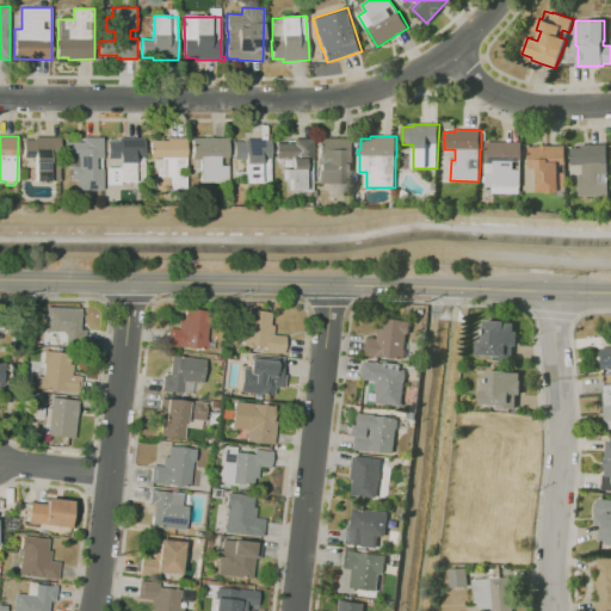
[(59,181),(35,181),(35,179),(34,179),(34,173),(35,173),(35,172),(34,172),(34,166),(35,166),(35,162),(34,162),(34,158),(23,158),(23,140),(34,140),(34,137),(60,137),(59,181)]
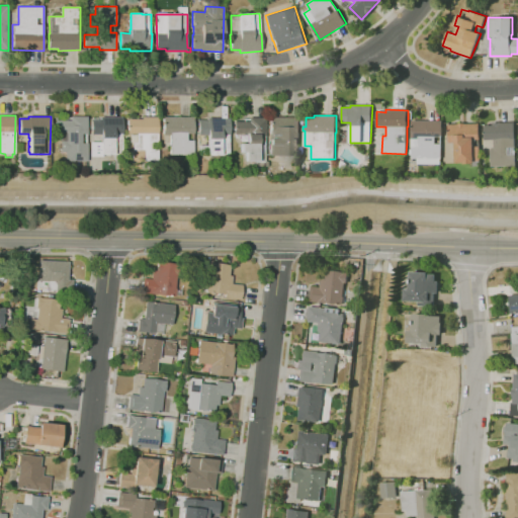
[(87,161),(65,161),(65,152),(61,152),(60,141),(59,141),(59,133),(56,133),(56,120),(67,120),(67,117),(70,116),(86,116),(87,135),(84,135),(84,134),(80,134),(80,143),(86,143),(87,161)]
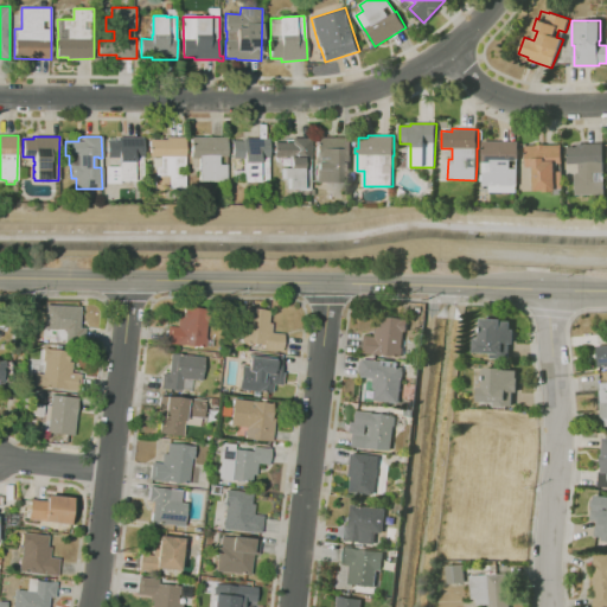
[(142,181),(120,181),(120,183),(106,183),(106,166),(119,167),(119,163),(116,163),(116,158),(107,158),(107,140),(108,140),(108,138),(117,138),(117,136),(144,138),(144,158),(142,158),(142,181)]
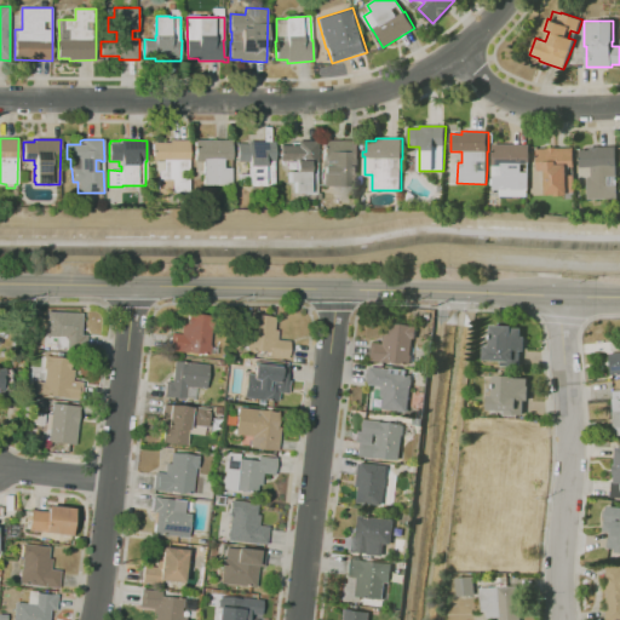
[(168,194),(160,194),(160,191),(156,191),(158,181),(159,181),(159,171),(153,171),(153,160),(151,160),(151,143),(170,143),(170,139),(189,141),(189,160),(188,160),(188,171),(179,170),(179,178),(188,178),(188,193),(168,191),(168,194)]
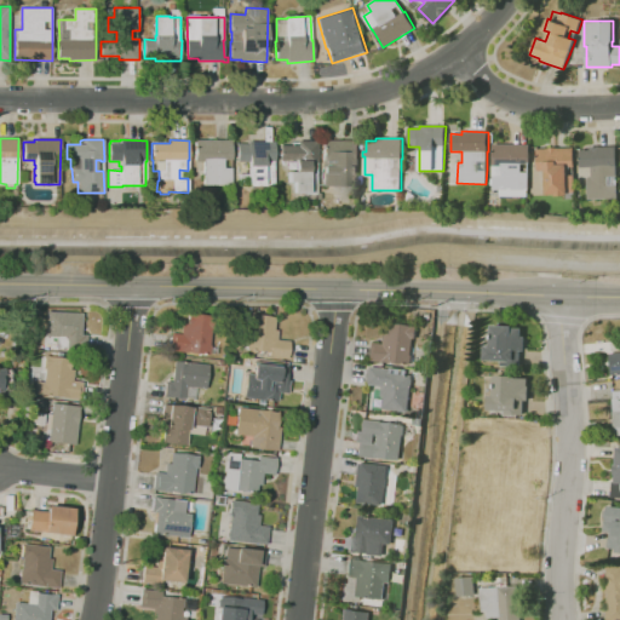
[(230,185),(204,185),(204,161),(195,161),(195,141),(231,141),(231,160),(223,160),(223,168),(230,168),(230,185)]
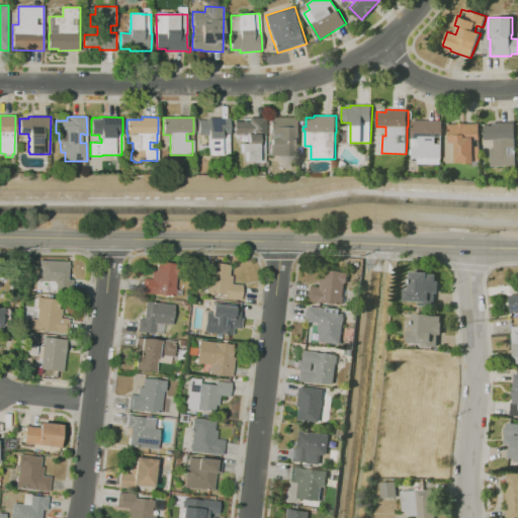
[(264,161),(244,161),(244,153),(240,153),(240,144),(247,144),(247,134),(234,134),(234,121),(249,121),(249,117),(265,117),(265,138),(263,138),(263,136),(258,136),(258,144),(257,144),(257,145),(264,145),(264,161)]
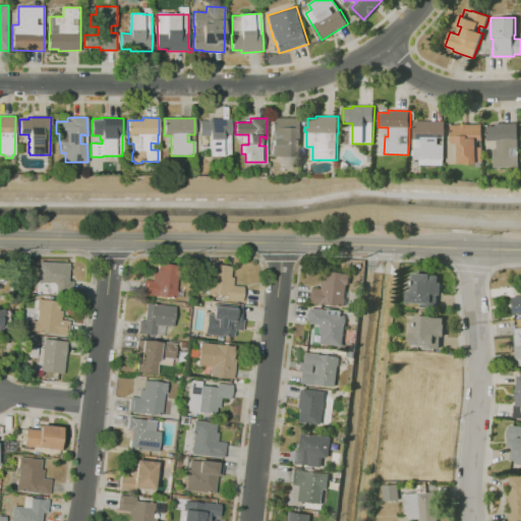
[(302,157),(270,157),(271,131),(272,131),(272,118),(302,118),(302,147),(306,147),(306,155),(302,155),(302,157)]
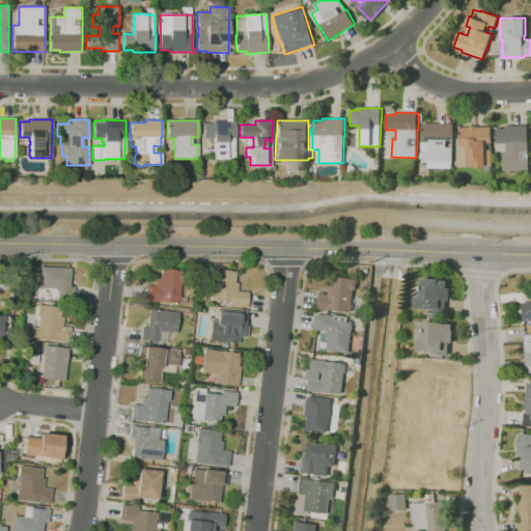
[(234,159),(213,159),(213,142),(213,139),(203,139),(203,123),(213,123),(213,121),(234,121),(234,131),(238,131),(238,135),(234,135),(234,159)]
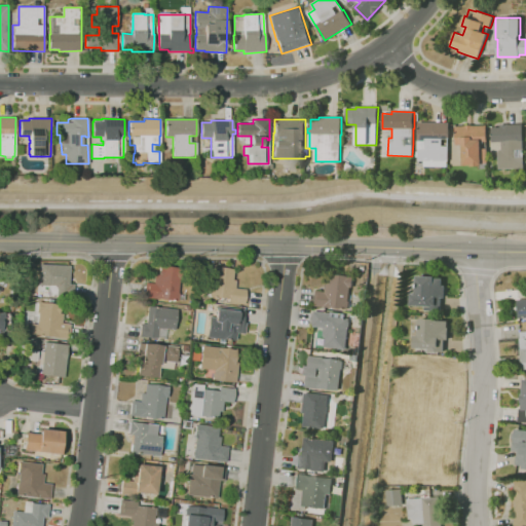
[(448,166),(424,166),(424,160),(419,160),(419,156),(417,156),(417,151),(419,151),(419,149),(417,149),(418,140),(418,122),(450,122),(449,138),(449,160),(448,160),(448,166)]
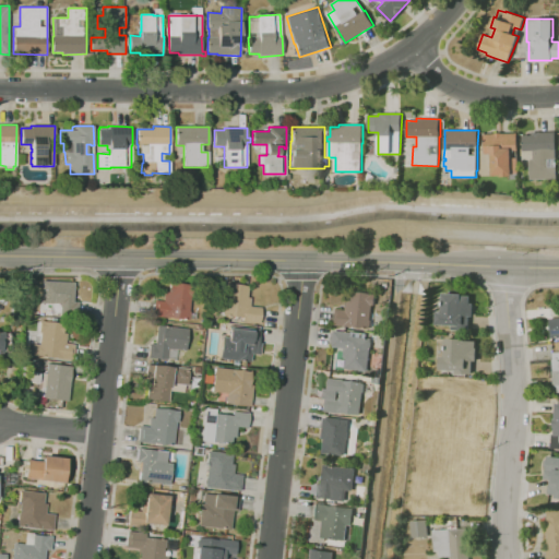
[(531,179),(530,161),(534,161),(534,151),(524,151),(523,135),(532,135),(532,132),(539,131),(539,132),(556,131),(557,150),(556,150),(557,178),(531,179)]
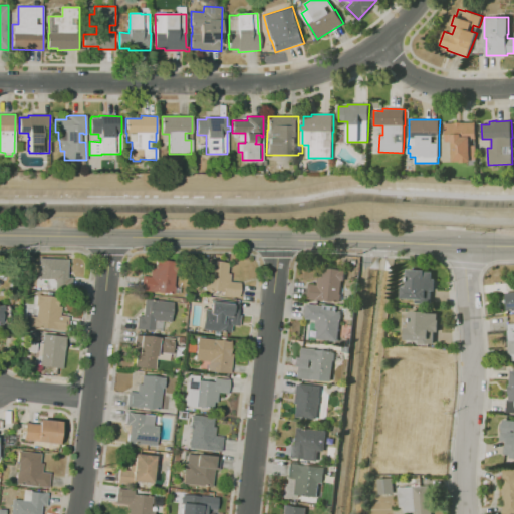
[(461,163),(461,161),(453,162),(453,141),(446,142),(446,123),(456,122),(462,121),(462,122),(476,122),(477,138),(476,138),(476,145),(477,145),(478,160),(471,160),(471,161),(471,162),(461,163)]
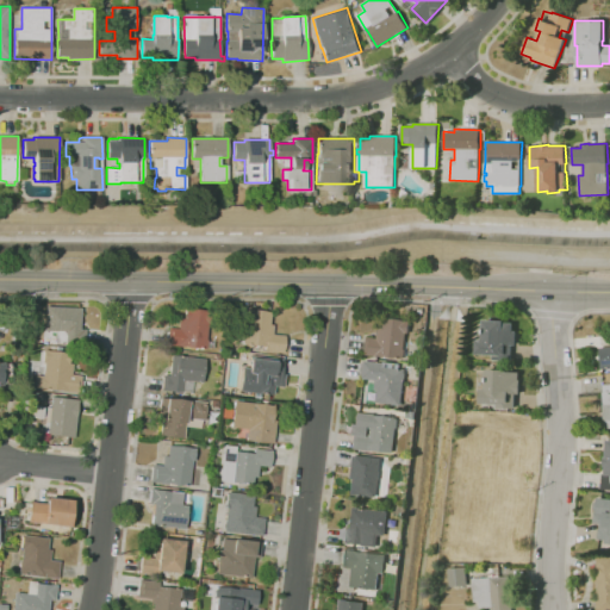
[(405,200),(398,195),(403,188),(410,193),(405,200)]
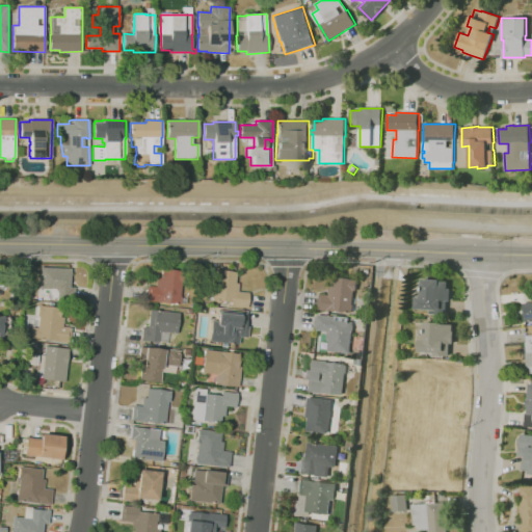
[(296,174),(287,174),(287,165),(296,165),(296,174)]
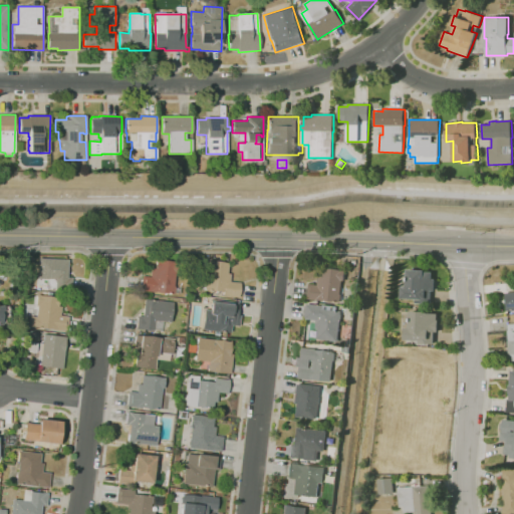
[(38,258),(67,259),(67,277),(72,277),(71,291),(46,289),(47,280),(37,279),(38,258)]
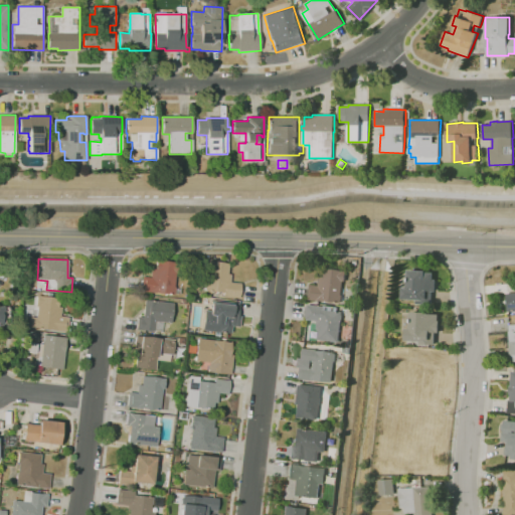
[(156,260),(156,269),(152,268),(151,277),(144,277),(143,293),(174,295),(177,262),(156,260)]
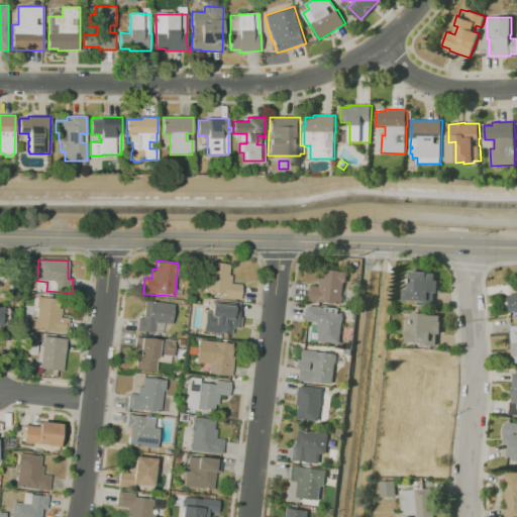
[(208,262),(229,264),(228,275),(231,276),(231,283),(242,285),(239,300),(223,298),(223,294),(205,292),(208,262)]
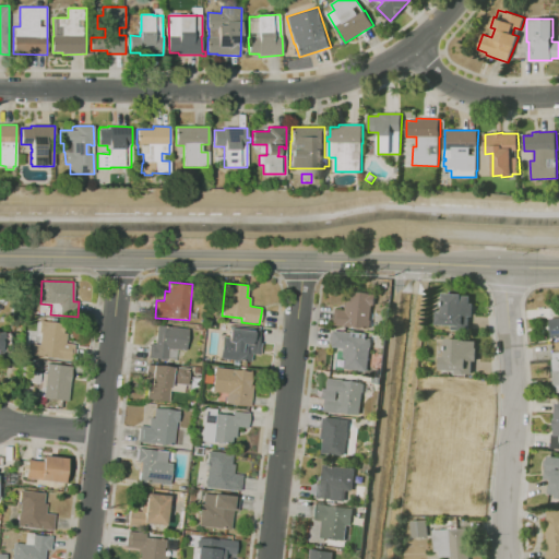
[(373,294),(370,330),(334,324),(336,309),(346,309),(347,290),(373,294)]
